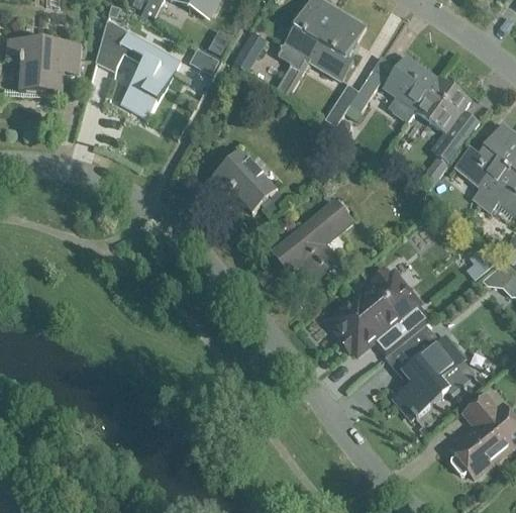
[(146,0),(139,17),(150,23),(162,0),(179,0),(190,5),(187,10),(188,10),(190,6),(210,16),(210,15),(208,14),(215,0),(146,0)]
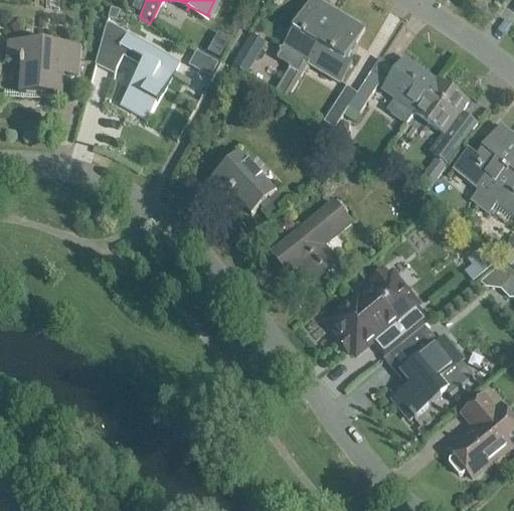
[(287,95),(307,61),(337,11),(318,0),(309,0),(281,46),(278,46),(279,50),(278,52),(278,54),(289,61),(289,63),(275,88),(287,95)]
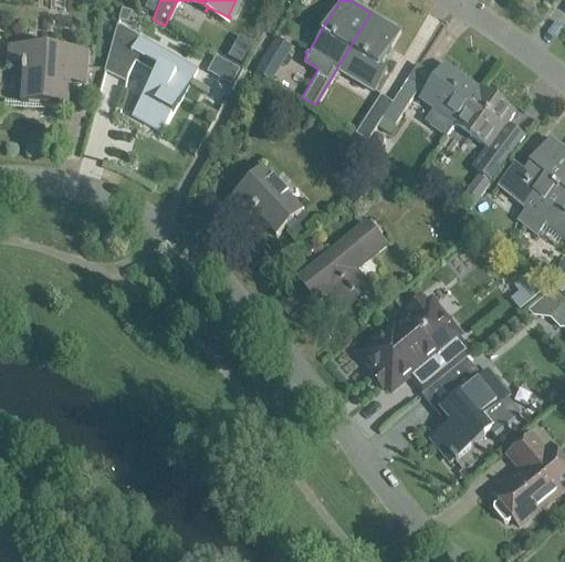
[(399,30),(370,12),(337,68),(374,90),(385,71),(377,65),(399,30)]
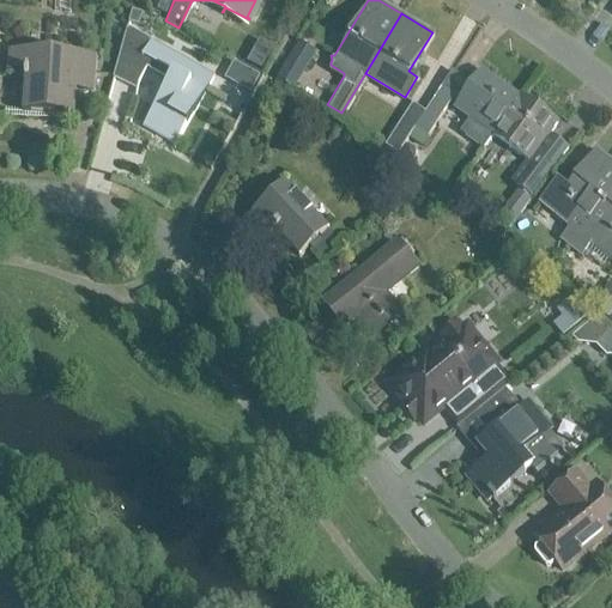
[(138,80),(145,65),(168,78),(143,123),(174,140),(212,73),(150,38),(146,46),(122,38),(113,73),(138,80)]
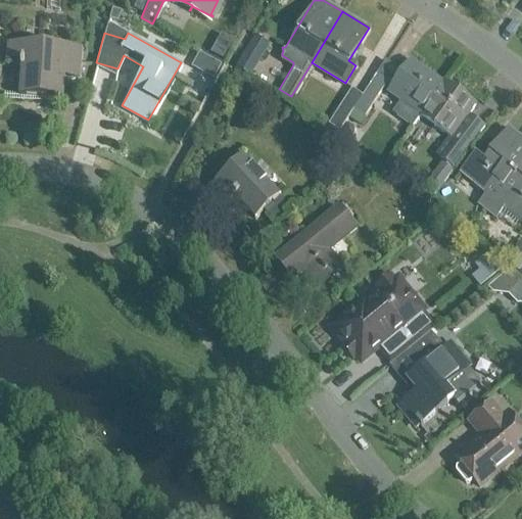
[(244,47),(259,56),(268,41),(253,33),(244,47)]
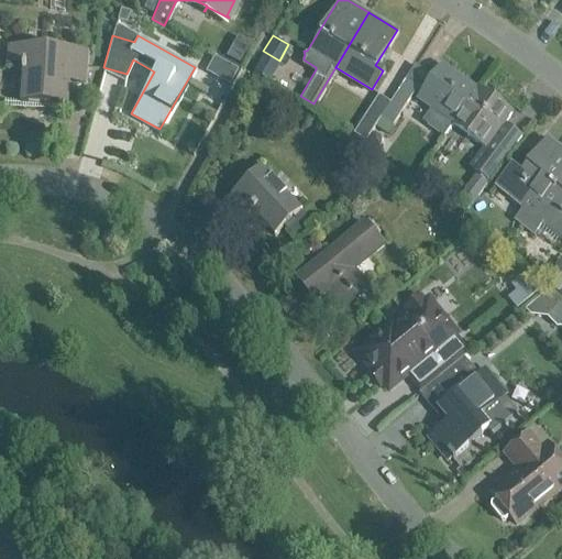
[(20,101),(62,105),(64,80),(86,83),(88,48),(7,43),(6,62),(22,63),(20,101)]
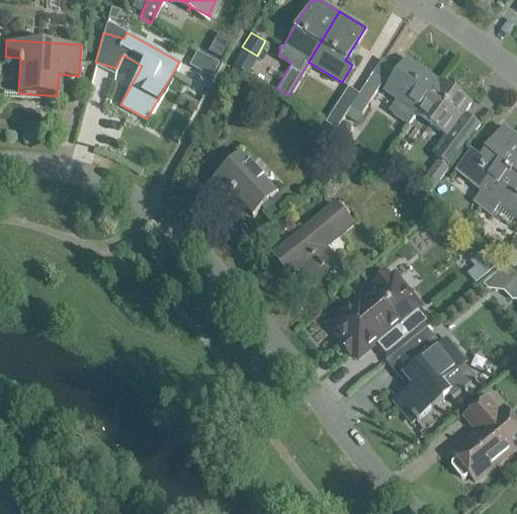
[(391,110),(391,111),(407,123),(415,112),(437,80),(406,58),(383,89),(396,98),(392,104),(391,107),(391,110)]
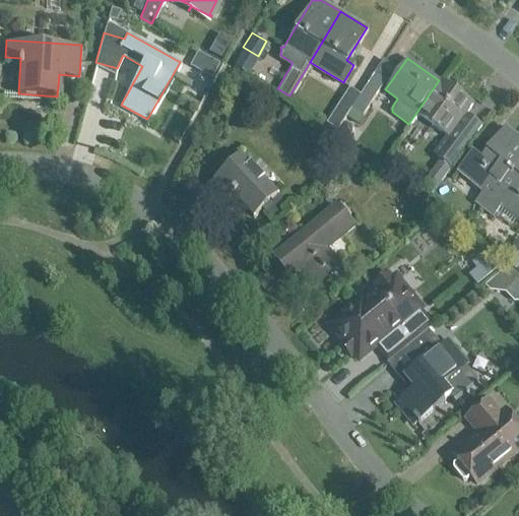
[(362,113),(384,78),(373,71),(360,92),(350,106),(362,113)]
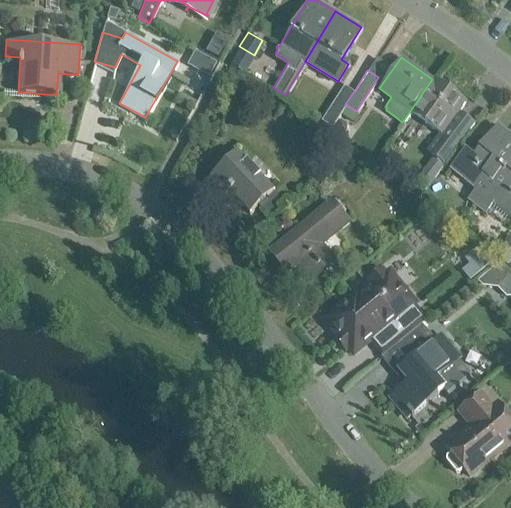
[(464,100),(433,78),(432,79),(410,111),(440,132),(426,149),(443,162),(473,123),(463,115),(461,117),(455,113),(464,100)]
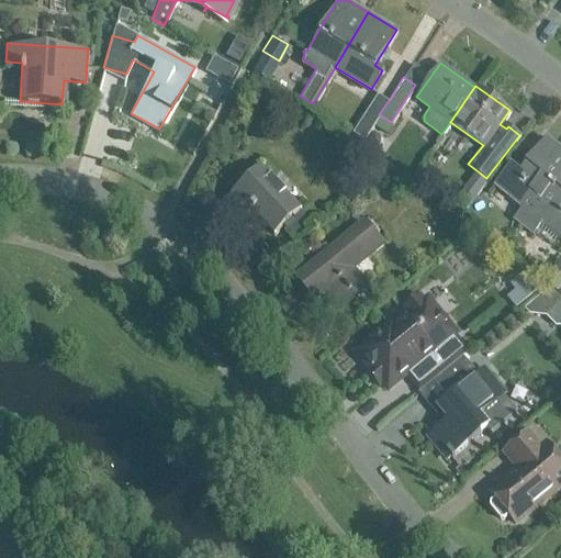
[(363,138),(379,114),(389,100),(377,92),(351,131),(363,138)]
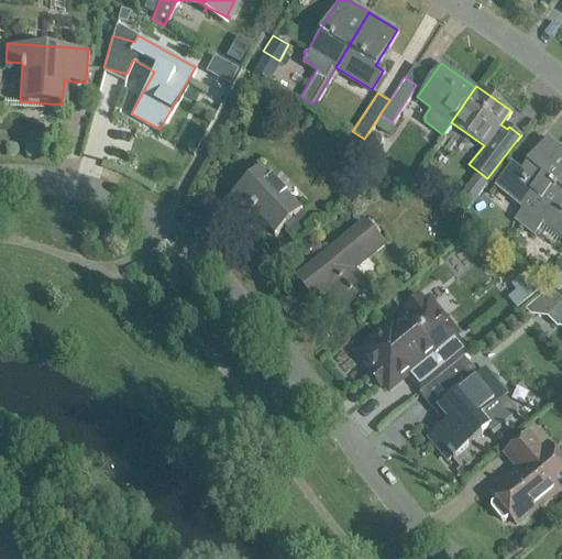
[(514,216),(521,222),(561,173),(561,150),(546,136),(525,163),(528,165),(522,172),(510,163),(494,184),(521,206),(514,216)]
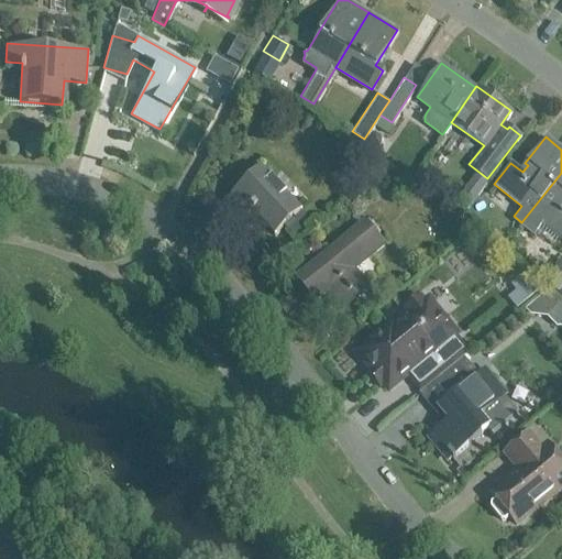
[(274,233),(301,209),(261,165),(224,199),(242,218),(252,209),(274,233)]
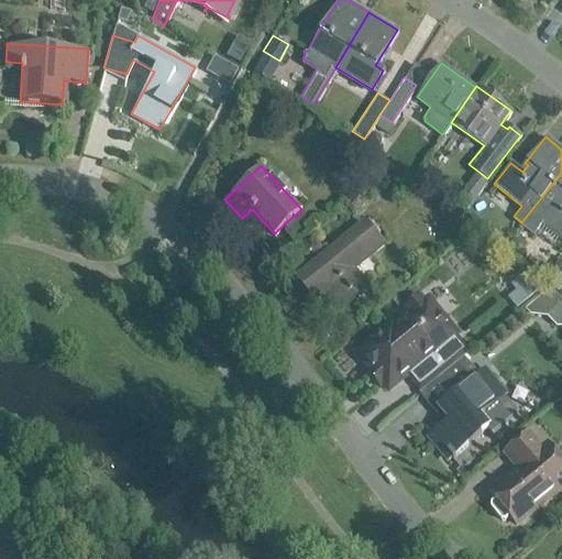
[(429,174),(419,167),(415,173),(425,181),(429,174)]
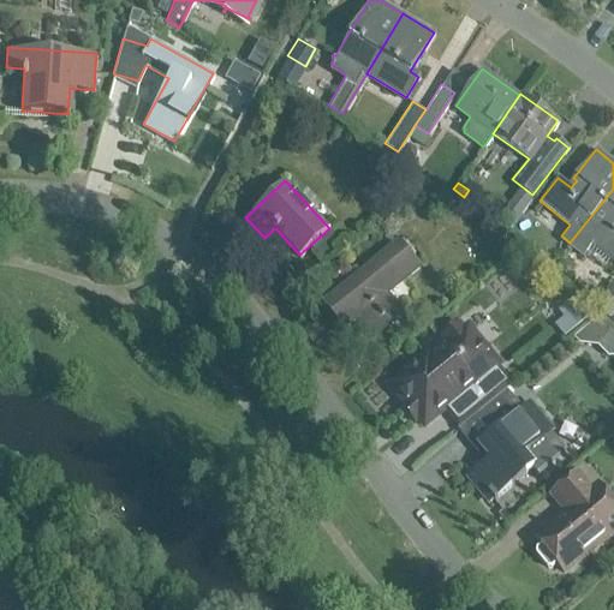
[(613,189),(570,243),(582,253),(591,241),(613,259),(613,189)]
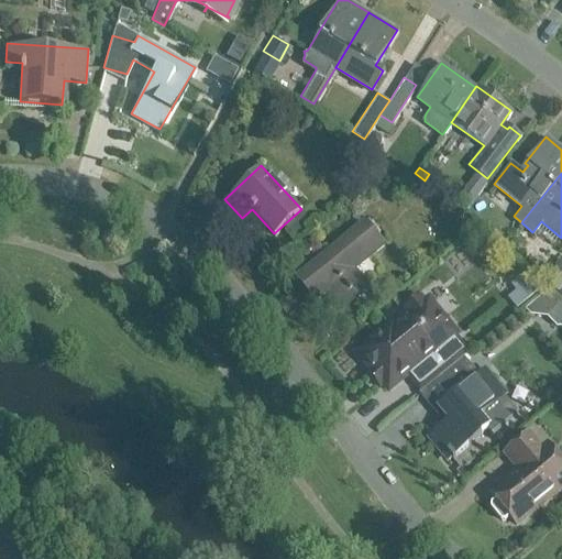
[(337,310),(366,286),(352,269),(383,243),(363,220),(296,276),(315,299),(322,293),(337,310)]
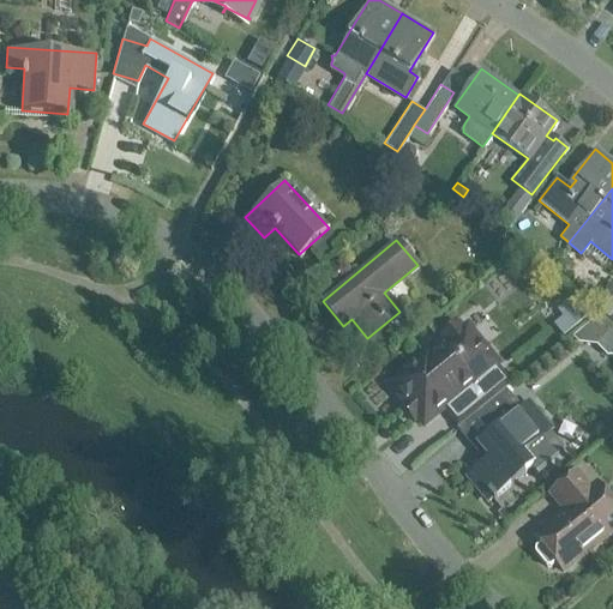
[(607,314),(612,307),(612,283),(594,302),(607,314)]
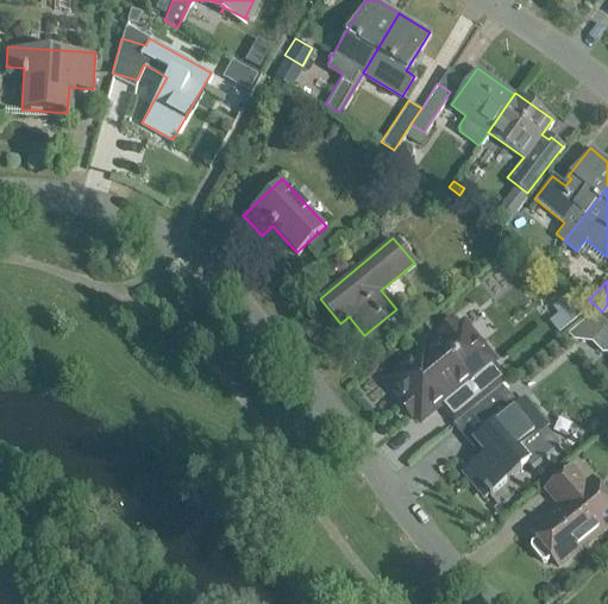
[(577,313),(587,306),(571,288),(563,295),(577,313)]
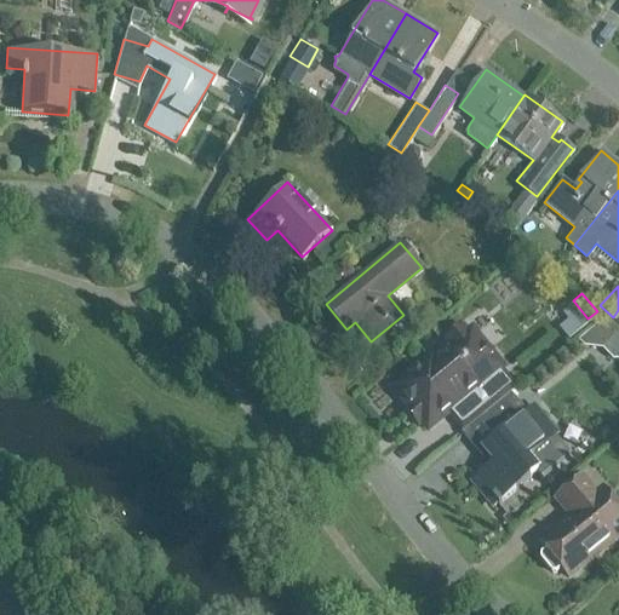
[(618,349),(618,322),(613,317),(607,312),(588,333),(594,339),(611,343),(618,349)]
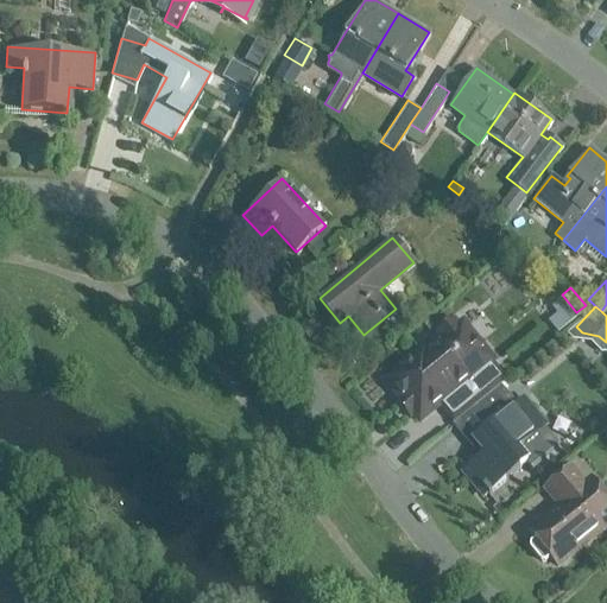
[(422,348),(385,378),(418,418),(444,397),(459,416),(469,406),(495,385),(507,376),(506,374),(501,378),(488,361),(492,357),(461,321),(457,324),(453,319),(435,334),(440,338),(425,351),(422,348)]
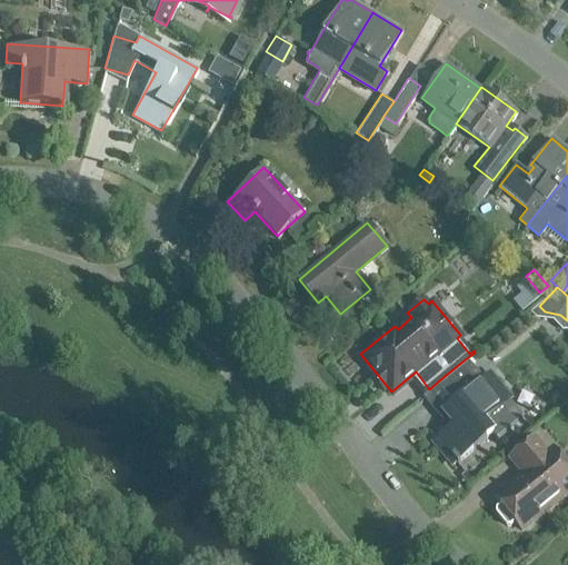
[(510,396),(489,369),(478,378),(464,360),(439,380),(440,382),(441,382),(455,398),(449,403),(444,406),(440,409),(451,422),(430,439),(451,464),(492,430),(484,419),(510,396)]
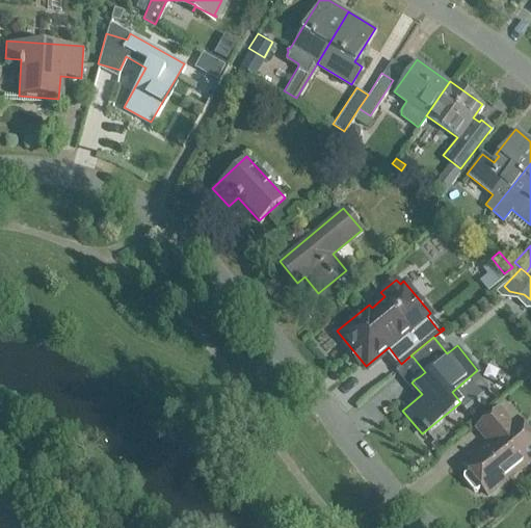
[(463,477),(473,489),(476,490),(481,485),(487,493),(530,455),(530,433),(525,427),(520,432),(499,407),(477,425),(489,441),(462,463),(469,471),(463,474),(463,477)]
